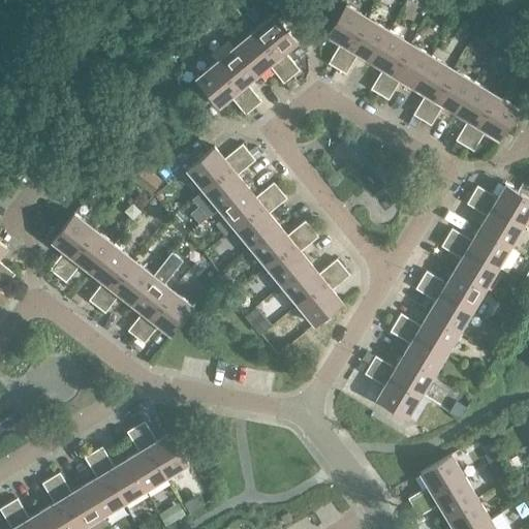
[(341,42),(333,56),(329,61),(337,66),(367,17),(346,5),(346,4),(345,4),(327,34),(329,35),(329,34),(341,42)]
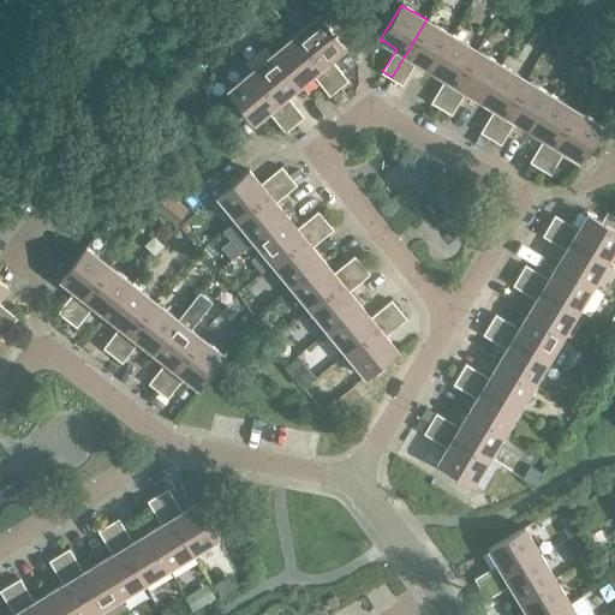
[(296,35),(339,88),(347,81),(330,59),(344,48),(344,49),(345,48),(318,16),(317,17),(296,35)]
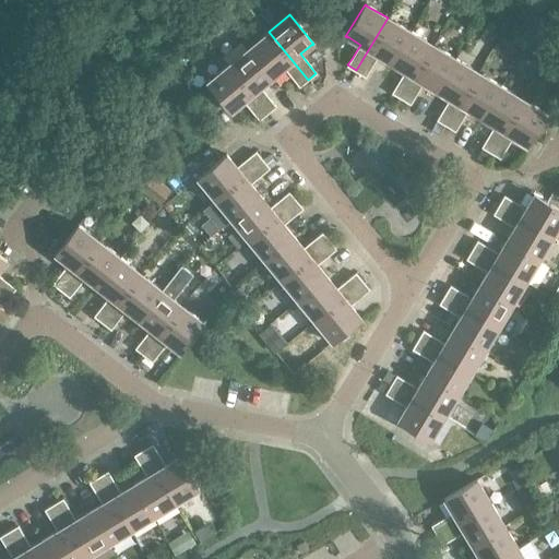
[(409,32),(388,18),(356,70),(365,75),(378,55),(391,62),(409,32)]
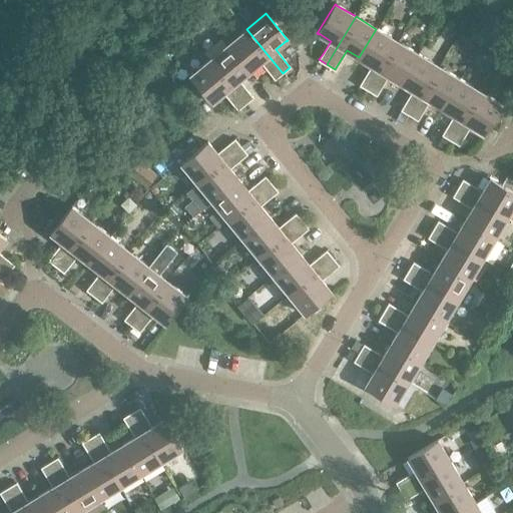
[(190,19),(181,26),(184,29),(188,35),(197,28),(193,22),(190,19)]
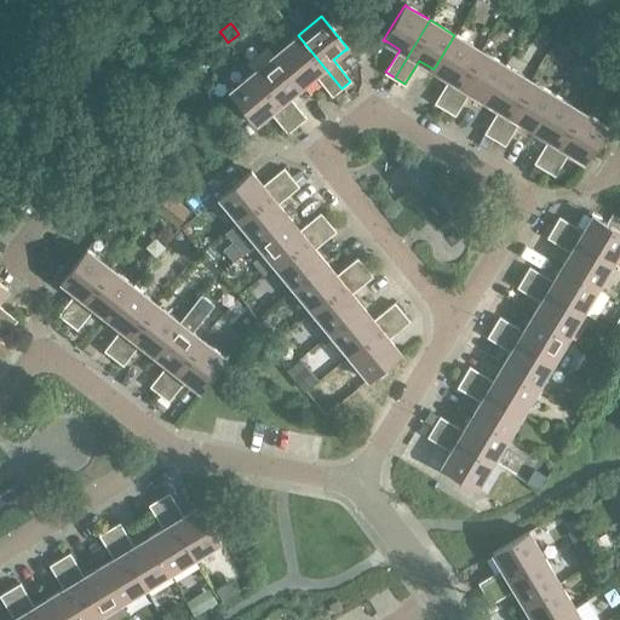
[(298,35),(276,55),(302,86),(315,75),(333,96),(342,89),(298,35)]
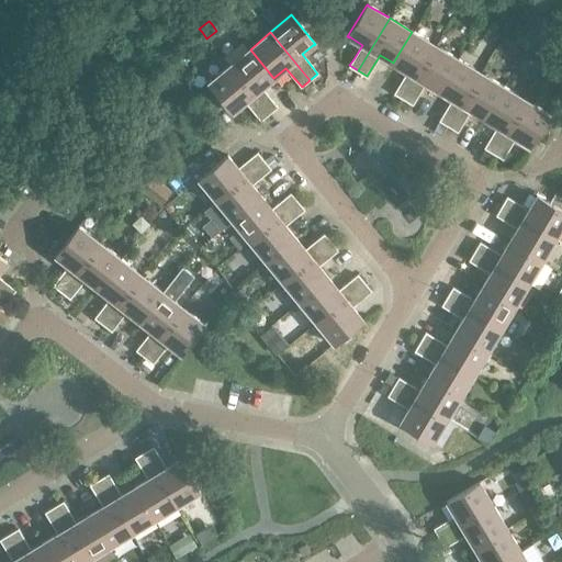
[(412,32),(393,63),(407,71),(394,93),(403,99),(435,45),(412,32)]
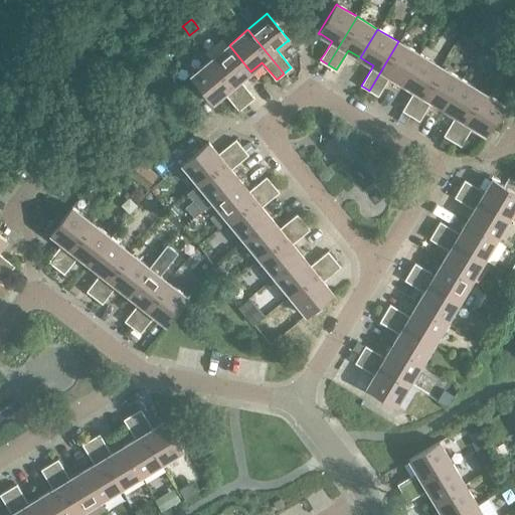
[(419,54),(398,41),(369,91),(377,96),(389,75),(402,83),(419,54)]
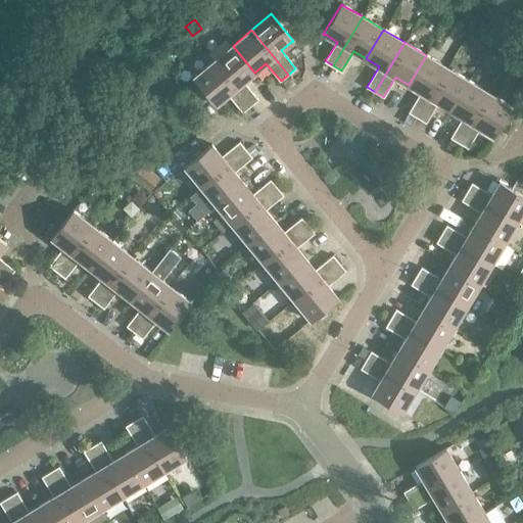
[(243,82),(254,73),(233,46),(214,61),(250,105),(257,99),(243,82)]
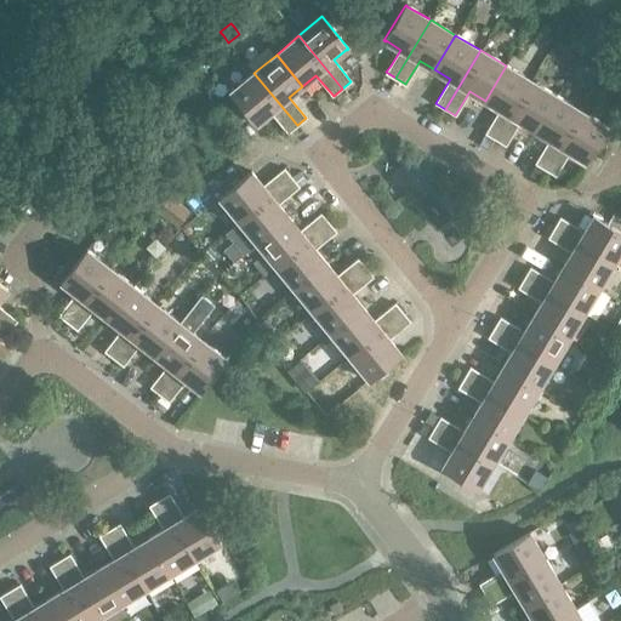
[(506,66),(485,101),(500,109),(485,134),(496,140),(531,81),(506,66)]
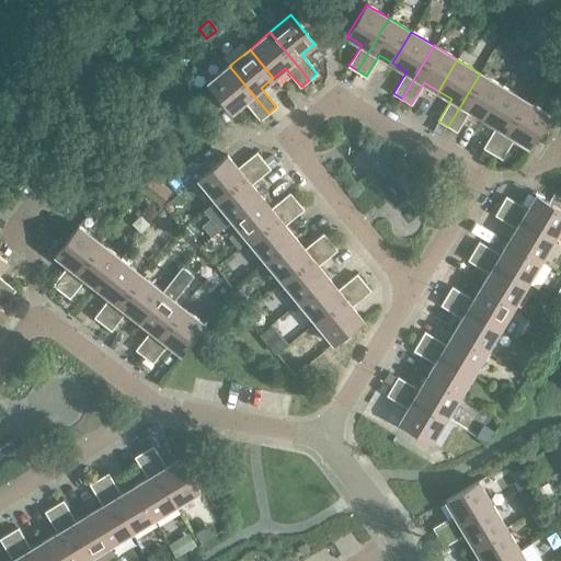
[(244,101),(253,111),(260,119),(268,113),(229,66),(209,82),(208,82),(207,82),(208,84),(197,93),(217,116),(228,107),(231,112),(232,111),(244,101)]
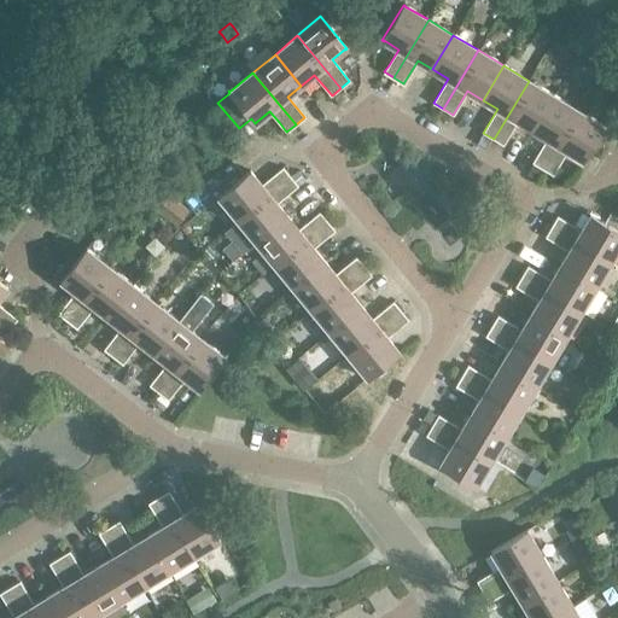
[(518,121),(532,130),(553,95),(529,81),(494,139),(503,145),(518,121)]
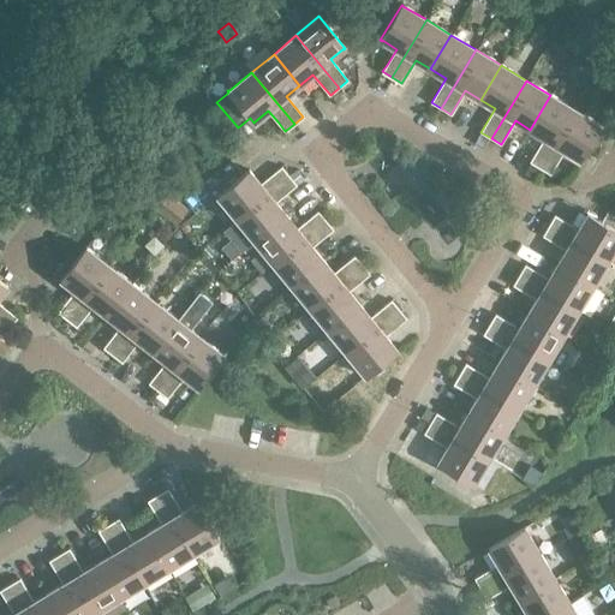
[(575,109),(550,95),(530,130),(544,138),(531,162),(541,168),(575,109)]
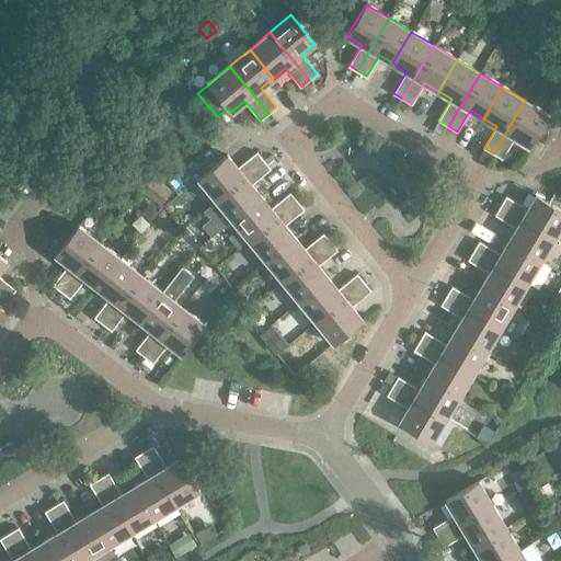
[(547,113),(525,100),(493,153),(502,159),(514,137),(528,145),(527,146),(528,146),(548,114),(547,113)]
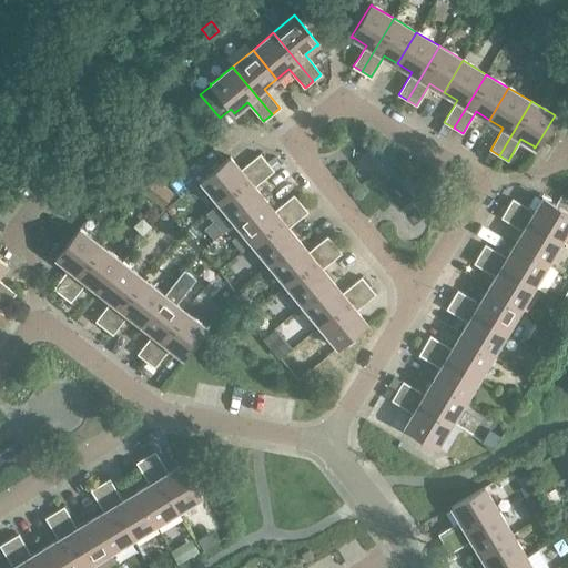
[(201,182),(219,203),(267,162),(261,154),(240,171),(230,159),(231,159),(230,158),(200,181),(201,182)]
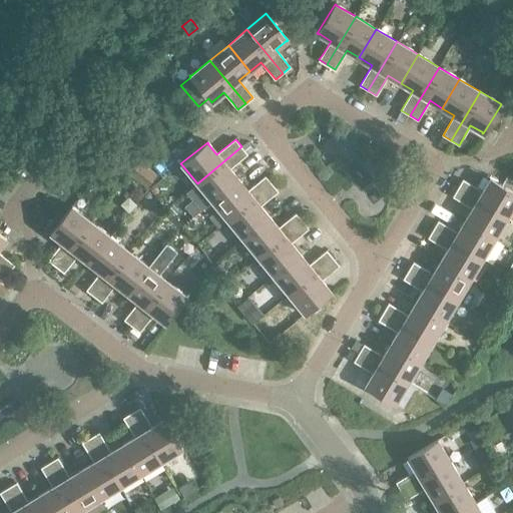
[(212,201),(238,180),(229,168),(247,154),(241,146),(197,183),(212,201)]
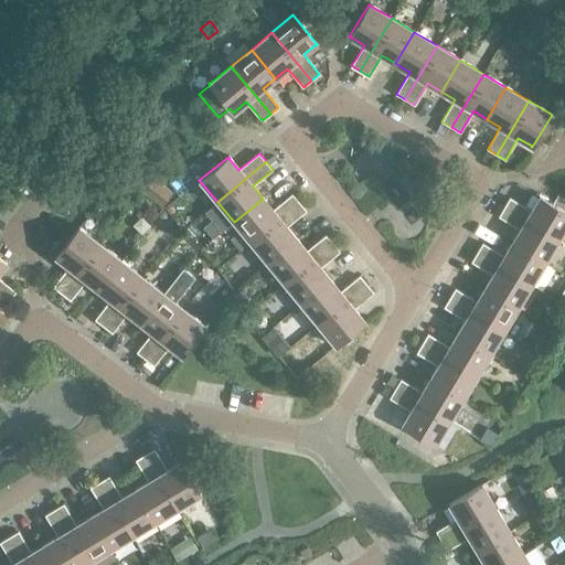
[(234,222),(252,243),(299,203),(292,195),(273,211),(263,199),(234,222)]
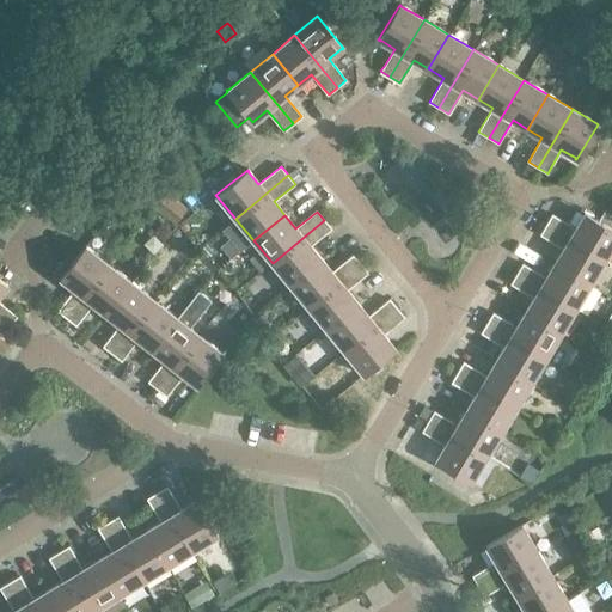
[(552,215),(546,225),(604,259),(611,245),(611,228),(585,213),(576,230),(552,215)]
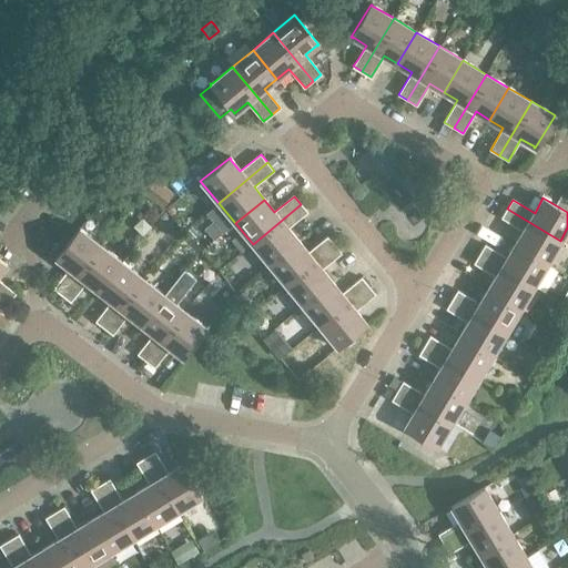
[(253,244),(270,264),(298,241),(288,229),(307,213),(301,204),(253,244)]
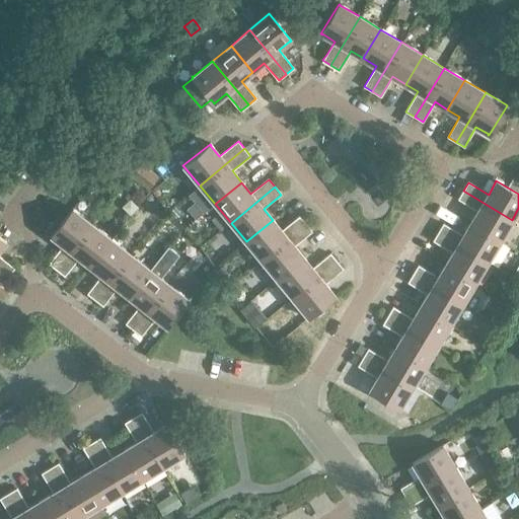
[(500,240),(512,220),(463,191),(458,199),(478,211),(470,223),(500,240)]
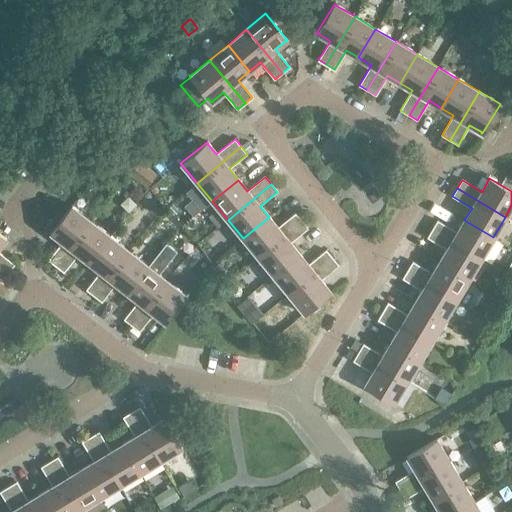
[(71,206),(51,232),(63,241),(49,260),(56,265),(91,221),(72,207),(72,206),(71,206)]
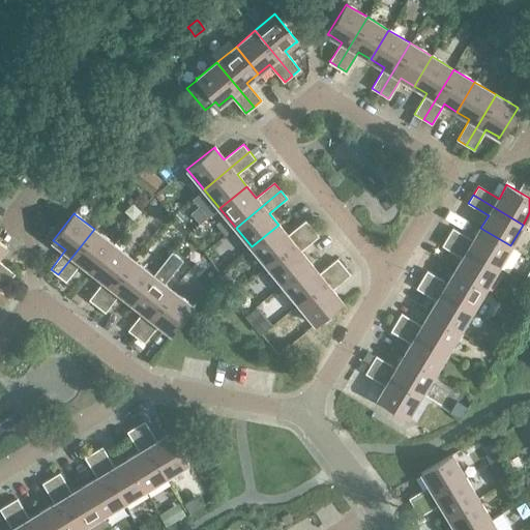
[(252,246),(267,266),(312,229),(305,221),(287,236),(278,225),(252,246)]
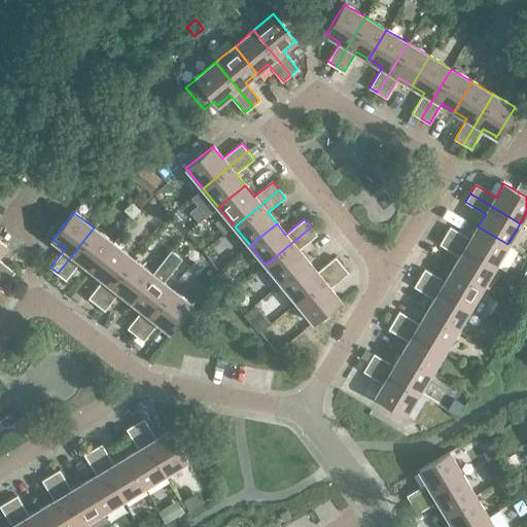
[(495,266),(507,244),(478,226),(470,240),(450,227),(445,236),(495,266)]
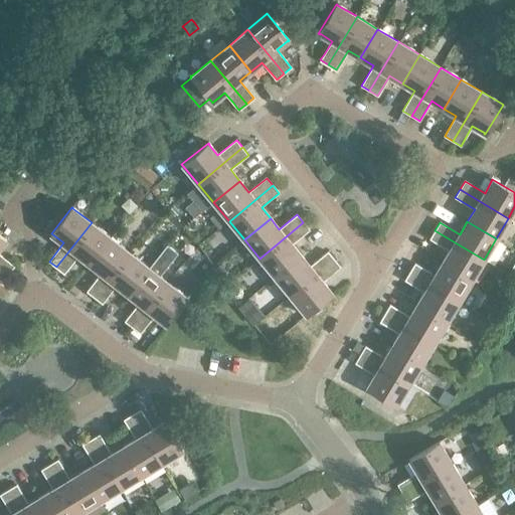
[(92,222),(56,267),(63,273),(78,254),(90,264),(111,237),(92,222)]
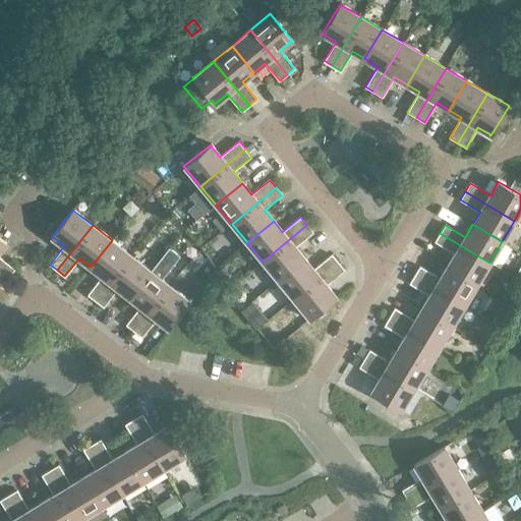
[(278,280),(304,258),(295,246),(312,232),(306,225),(263,262),(278,280)]
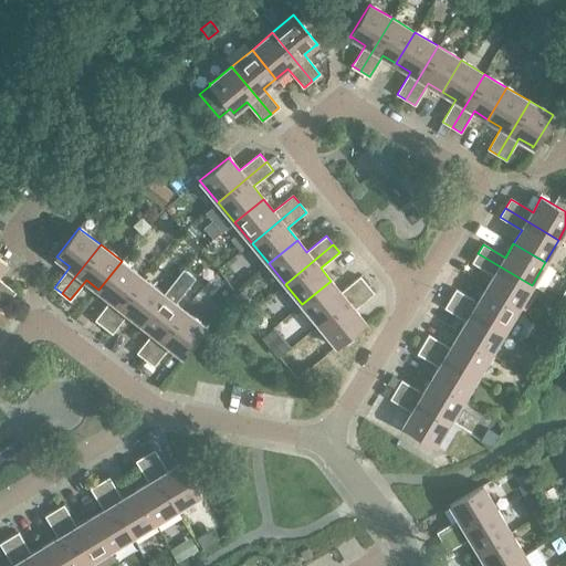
[(517,307),(532,285),(478,253),(472,262),(494,274),(486,289),(517,307)]
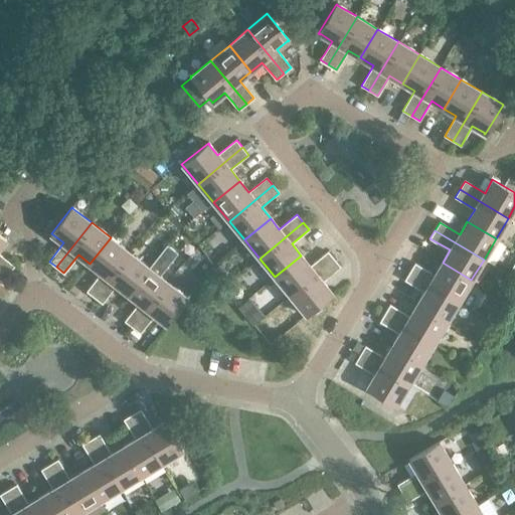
[(0,268),(7,274),(13,267),(0,255),(0,245),(4,240),(5,240),(5,239),(0,234),(0,268)]
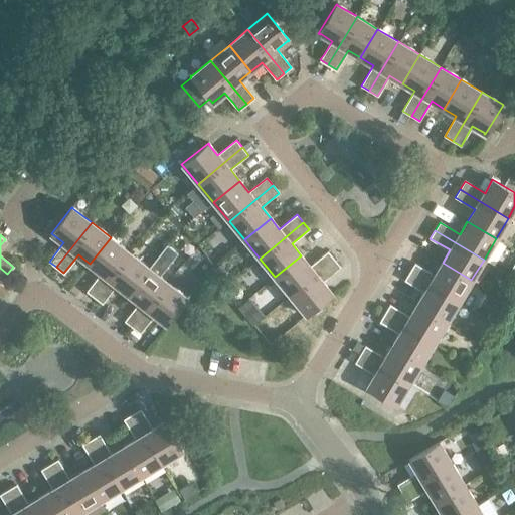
[(129,252),(111,237),(90,264),(102,273),(88,291),(95,297),(129,252)]
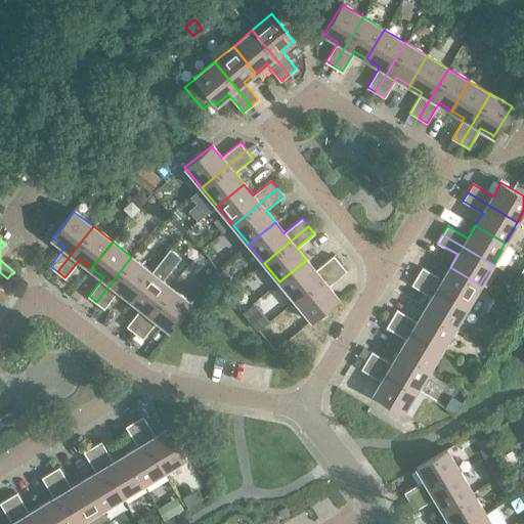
[(279,281),(295,301),(340,264),(334,256),(315,271),(306,260),(279,281)]
